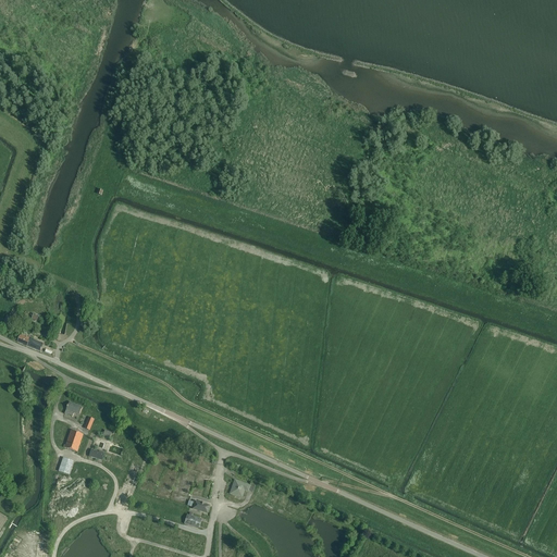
[(33,341),(33,339),(31,338),(31,339),(20,335),(17,342),(27,345),(27,346),(39,350),(42,344),(39,343),(38,343),(33,341)]
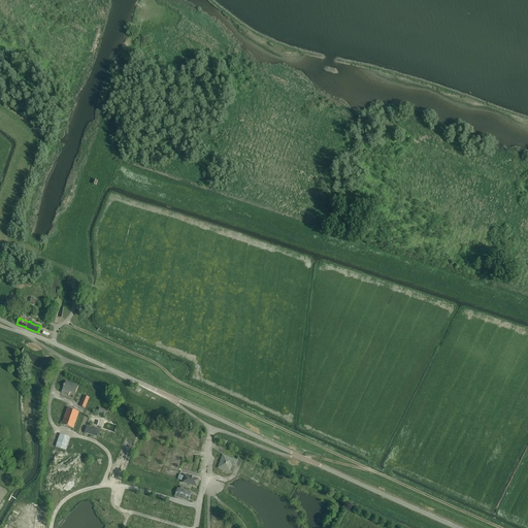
[(77,387),(66,382),(64,385),(63,386),(64,386),(61,392),(68,395),(70,392),(74,394),(77,387)]
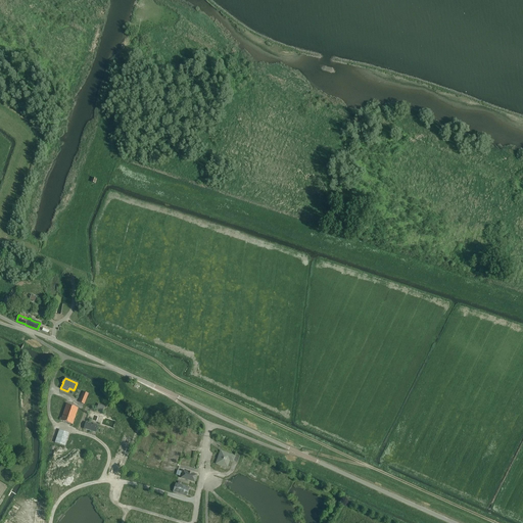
[(73,425),(77,412),(78,409),(66,405),(62,419),(60,418),(60,421),(73,425)]
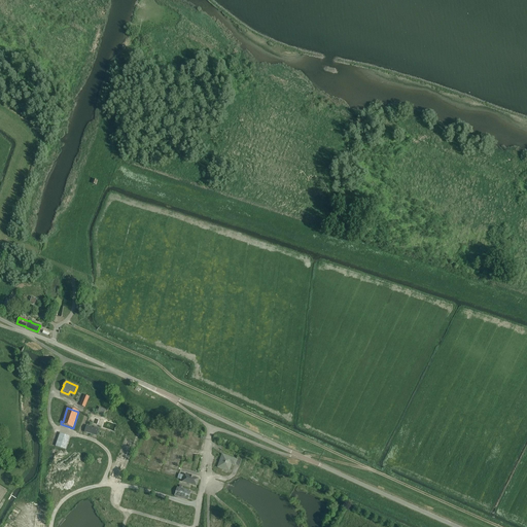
[(97,436),(99,429),(86,425),(84,432),(97,436)]
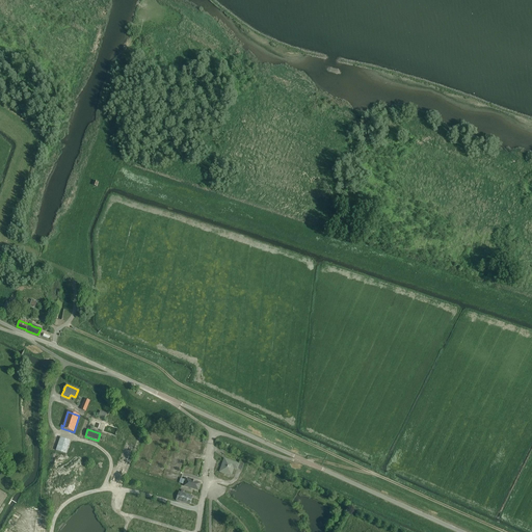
[(67,454),(71,441),(60,437),(56,450),(67,454)]
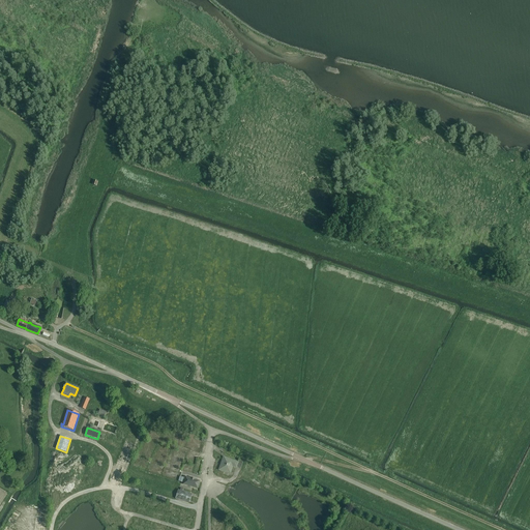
[(113,476),(120,479),(126,459),(127,455),(122,453),(117,470),(115,470),(113,476)]
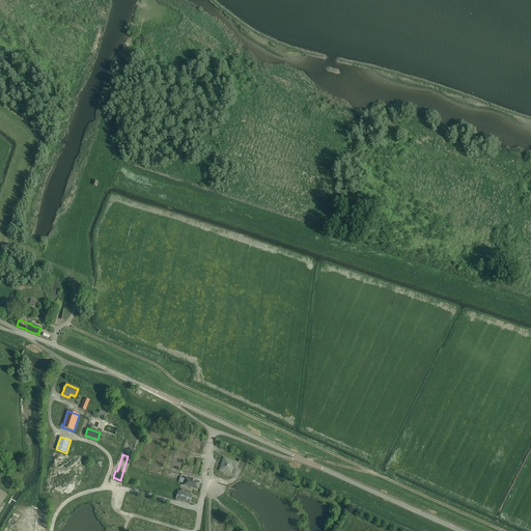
[(239,464),(234,462),(224,458),(220,471),(230,474),(232,468),(236,470),(236,469),(241,470),(241,469),(244,462),(240,460),(239,464)]
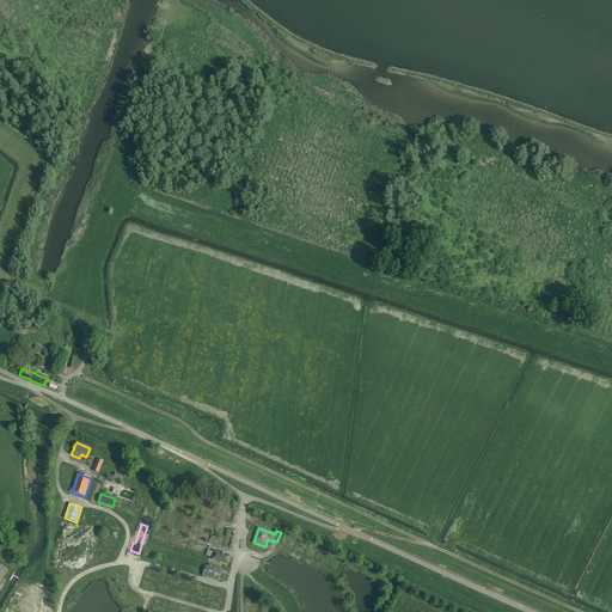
[(213,555),(210,560),(228,565),(231,556),(226,554),(219,551),(219,552),(214,550),(213,551),(212,554),(213,555)]
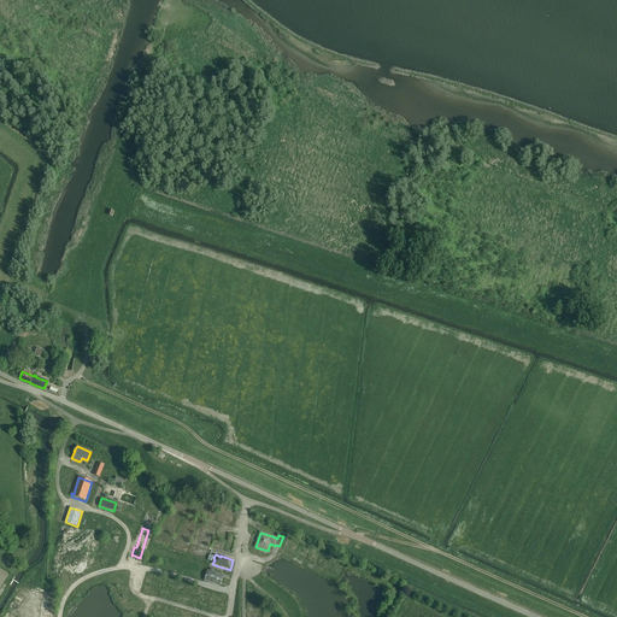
[(212,571),(213,569),(211,568),(210,571),(207,570),(204,581),(219,585),(222,575),(212,571)]
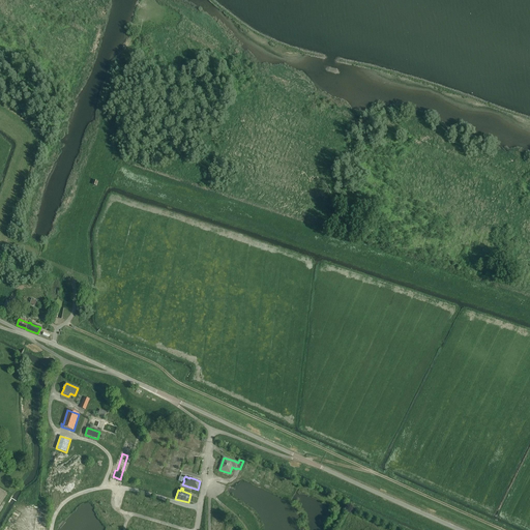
[(170,510),(169,516),(174,516),(174,519),(181,520),(182,512),(170,510)]
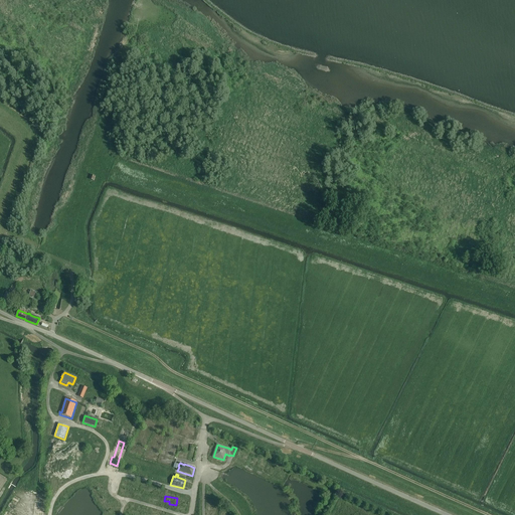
[(238,502),(241,505),(249,499),(246,496),(238,502)]
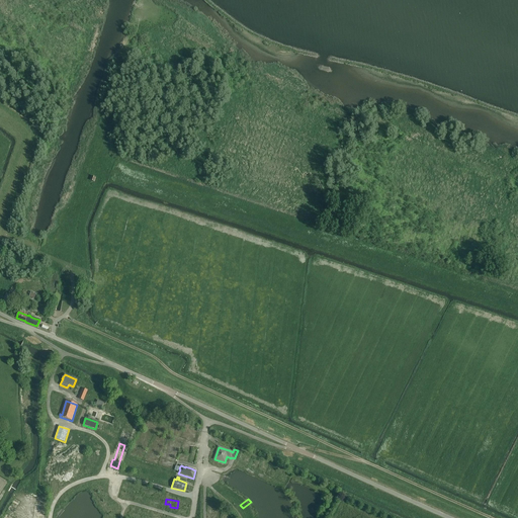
[(113,506),(114,509),(123,504),(121,501),(113,506)]
